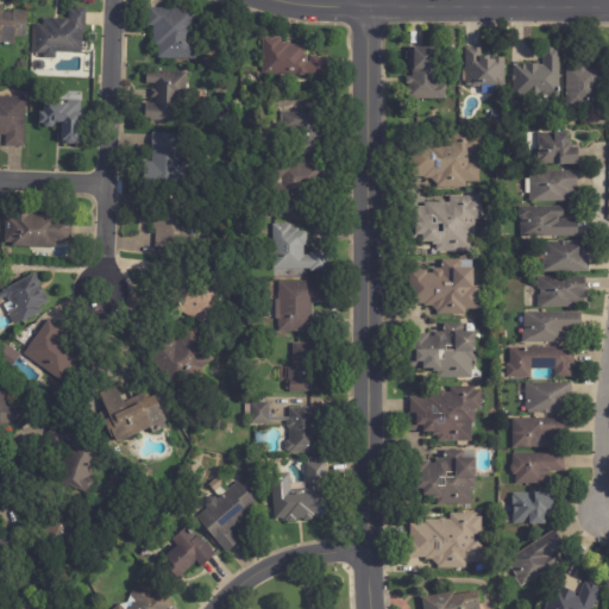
[(0,5),(2,6),(2,22),(13,22),(13,11),(27,12),(26,38),(14,37),(14,45),(10,45),(0,45),(0,5)]
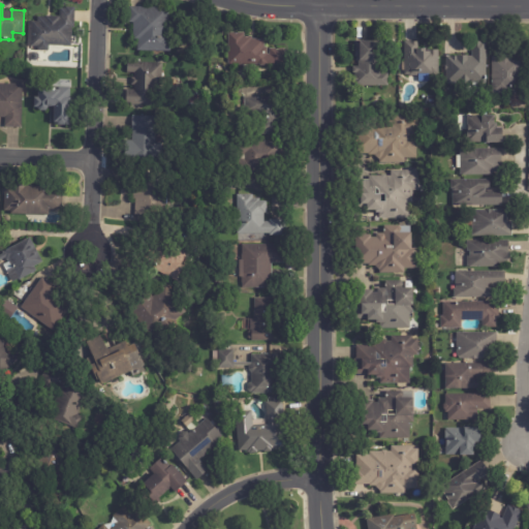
[(75,8),(74,28),(72,28),(71,47),(49,45),(49,51),(37,50),(38,47),(31,47),(32,22),(37,22),(38,17),(45,18),(45,17),(60,18),(60,9),(66,9),(66,7),(75,8)]
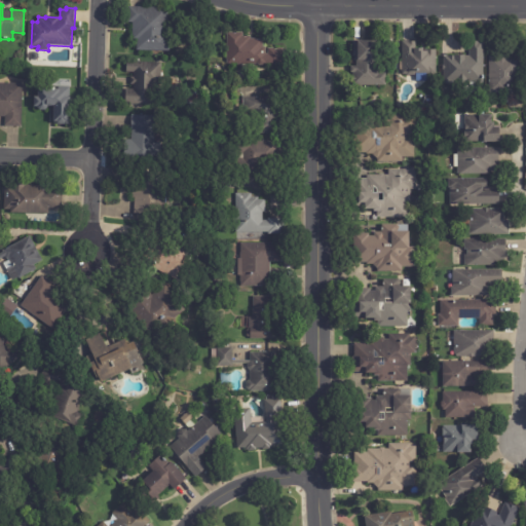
[(130,7),(168,8),(167,36),(171,36),(170,51),(137,50),(138,41),(133,41),(133,24),(128,24),(128,7),(130,7)]
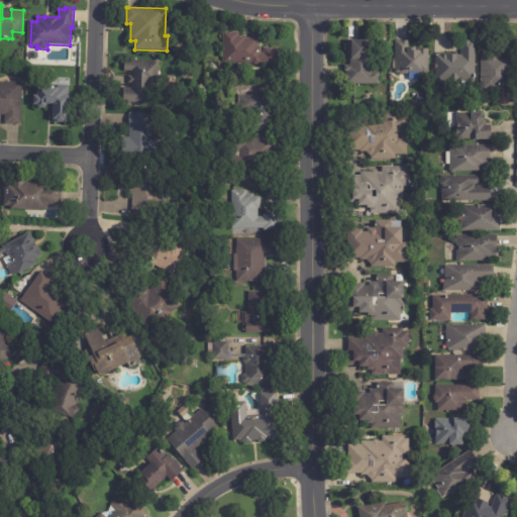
[(279,50),(279,64),(261,64),(259,65),(254,65),(253,64),(220,64),(219,31),(228,31),(228,33),(233,33),(233,32),(239,32),(239,36),(240,35),(240,36),(243,36),(247,36),(247,38),(252,38),(252,39),(255,39),(259,41),(259,48),(279,48),(279,50)]
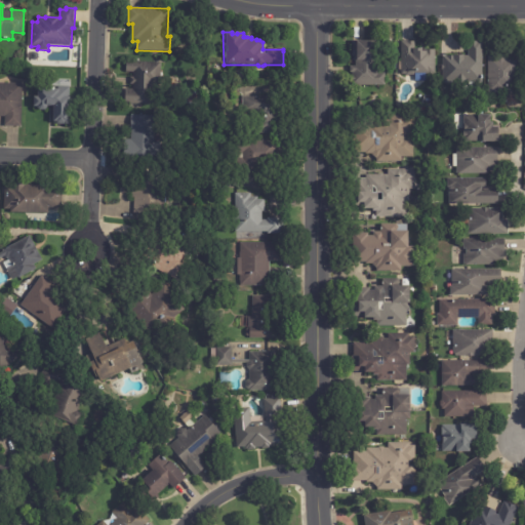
[(386,86),(353,85),(353,82),(351,81),(351,78),(353,76),(353,73),(351,73),(351,67),(357,67),(357,62),(354,62),(354,56),(353,56),(353,41),(380,42),(380,74),(387,74),(386,86)]
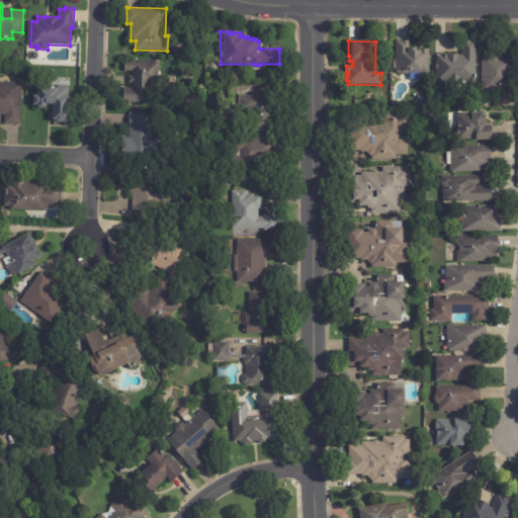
[(416,51),(421,51),(421,50),(430,50),(430,73),(409,73),(409,75),(401,75),(401,74),(397,74),(397,70),(394,70),(394,56),(397,56),(397,41),(411,41),(411,49),(415,49),(415,51),(416,51)]
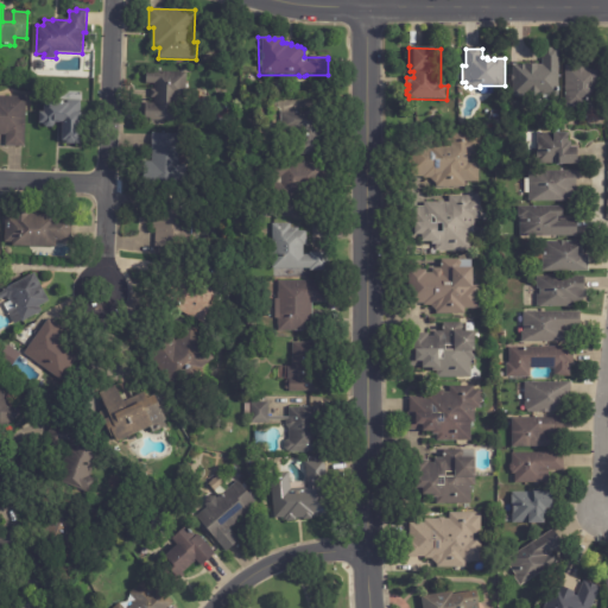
[(559,49),(559,88),(562,88),(562,93),(559,93),(559,96),(543,96),(543,100),(527,100),(527,96),(523,96),(523,99),(513,99),(513,82),(512,82),(512,77),(513,77),(513,65),(527,65),(527,64),(539,64),(539,65),(543,65),(543,49),(556,49),(559,49)]
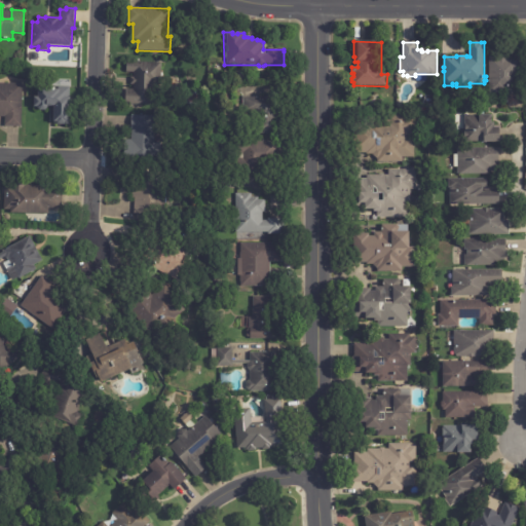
[(521,61),(521,94),(490,94),(490,58),(495,58),(495,52),(509,52),(509,57),(521,57),(521,61)]
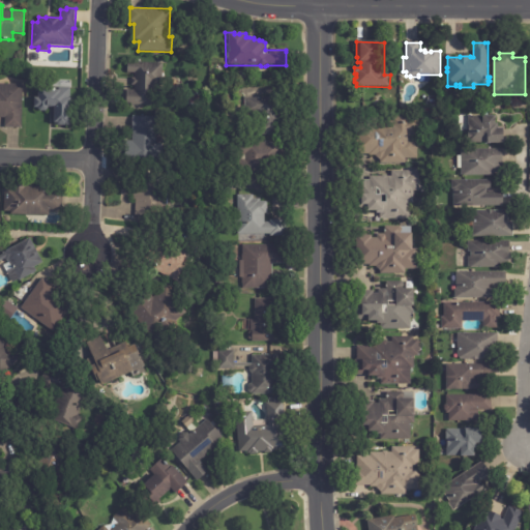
[(164,70),(163,87),(157,87),(157,106),(126,105),(126,95),(135,95),(135,86),(131,86),(131,78),(135,78),(136,74),(128,74),(128,63),(164,64),(164,70)]
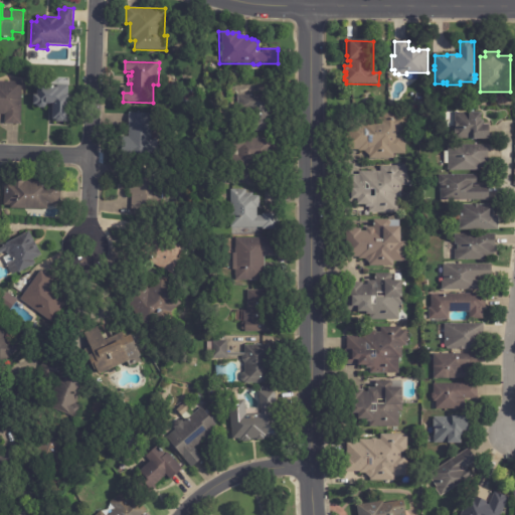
[(0,81),(22,82),(21,125),(4,124),(5,115),(0,115),(0,81)]
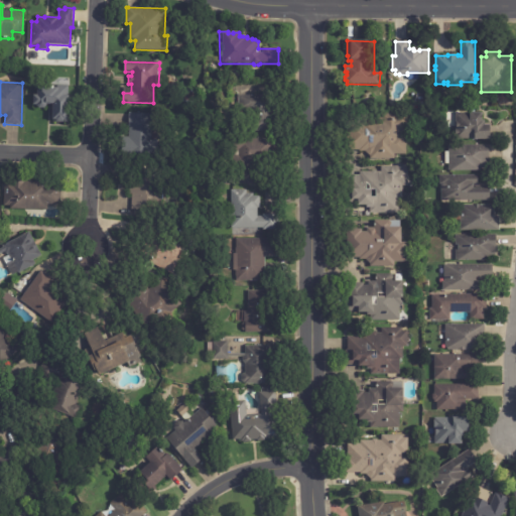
[(69,87),(69,96),(70,96),(70,100),(69,100),(69,120),(68,120),(68,122),(56,123),(56,122),(52,122),(53,105),(47,104),(47,106),(44,108),(41,108),(38,106),(34,106),(34,96),(37,96),(38,88),(40,85),(51,86),(51,87),(54,87),(54,88),(57,88),(57,86),(69,86),(69,87)]
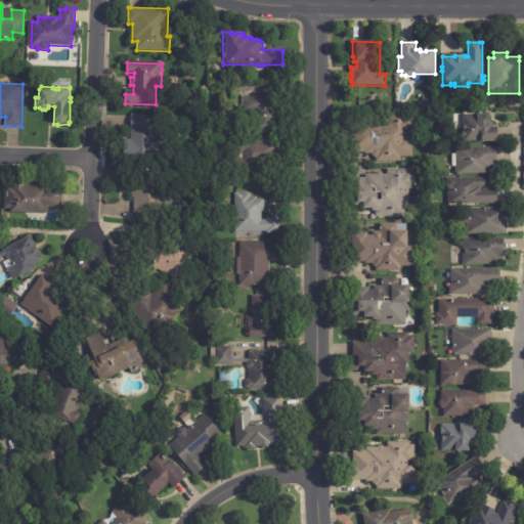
[(187,94),(200,95),(199,102),(187,102),(187,94)]
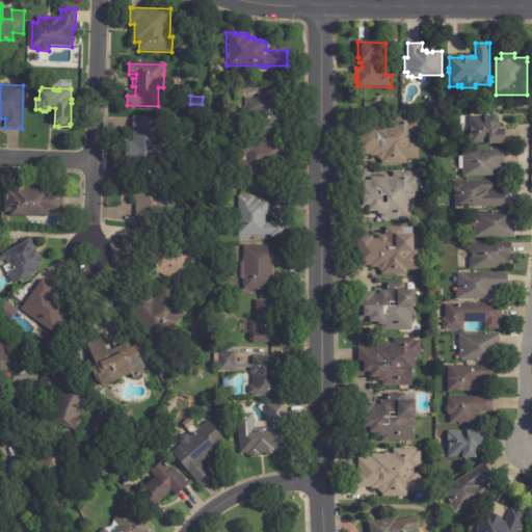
[(258,136),(246,136),(246,99),(288,99),(288,137),(258,136)]
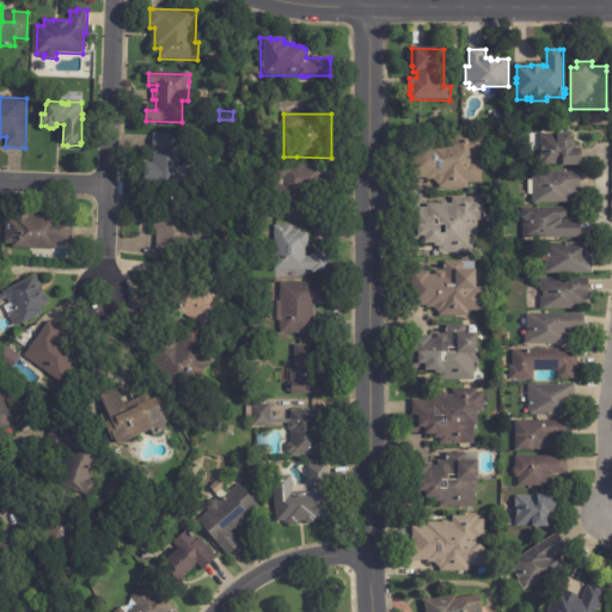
[(190,188),(145,187),(146,163),(153,164),(153,152),(153,134),(155,134),(155,135),(182,135),(181,166),(191,166),(190,188)]
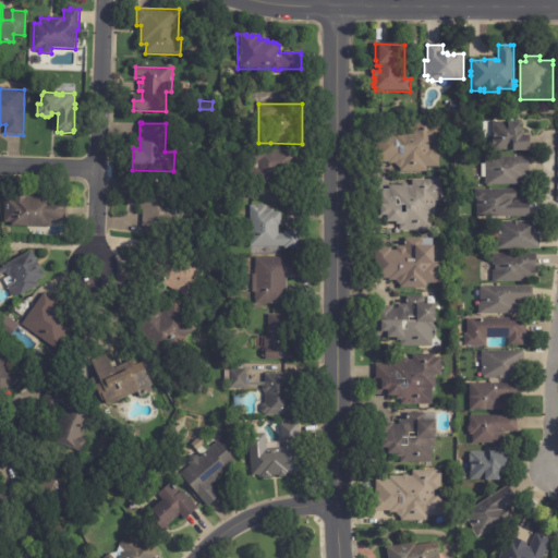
[(401,172),(401,170),(390,170),(390,164),(389,164),(389,162),(387,162),(387,181),(376,181),(376,161),(372,161),(372,133),(391,133),(391,129),(413,129),(413,122),(436,122),(436,125),(441,125),(441,143),(435,143),(435,146),(440,146),(440,167),(427,167),(427,172),(401,172)]
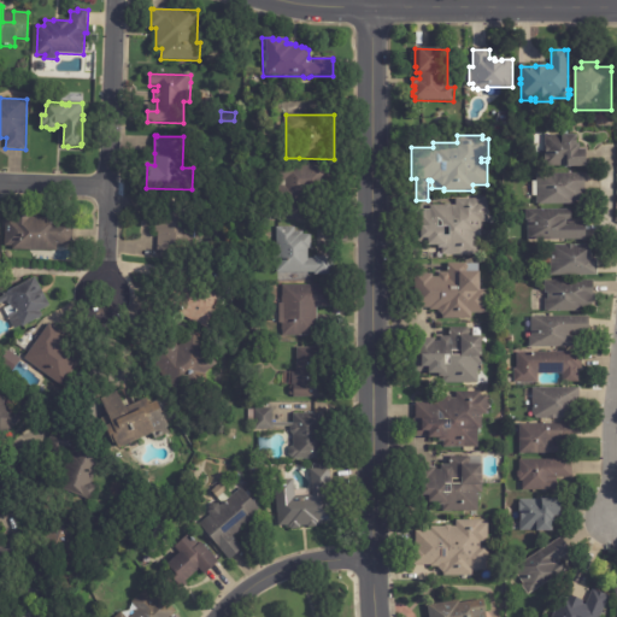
[(588,152),(588,166),(547,168),(546,163),(546,158),(546,136),(579,135),(580,145),(581,145),(581,151),(588,150),(588,152)]
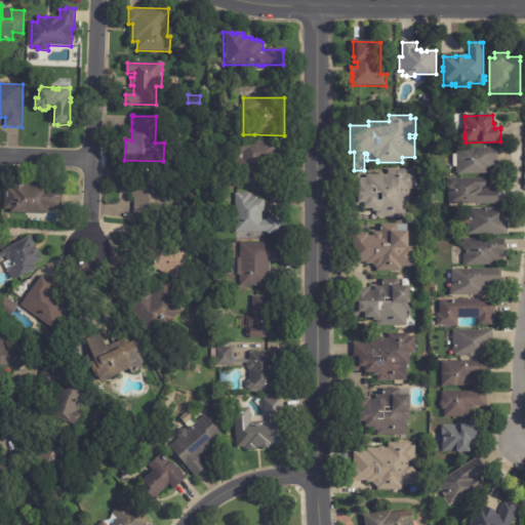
[(278,169),(253,169),(253,173),(236,173),(236,159),(230,160),(230,142),(277,142),(278,169)]
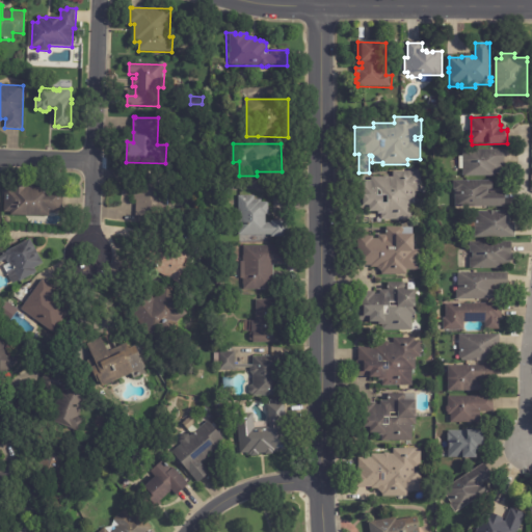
[(505,152),(505,175),(496,175),(496,177),(463,177),(463,169),(460,169),(459,157),(463,157),(463,151),(505,150),(505,152)]
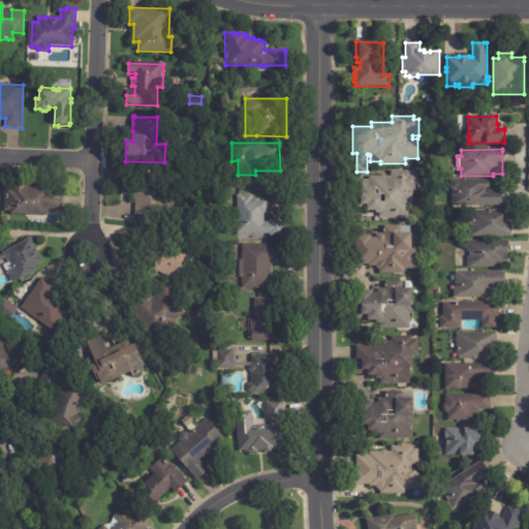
[(413,195),(413,204),(410,204),(409,219),(379,219),(379,211),(369,211),(369,210),(353,210),(354,181),(370,181),(370,177),(381,177),(383,176),(386,176),(387,177),(392,177),(392,170),(412,170),(412,174),(418,174),(418,191),(413,191),(413,195)]
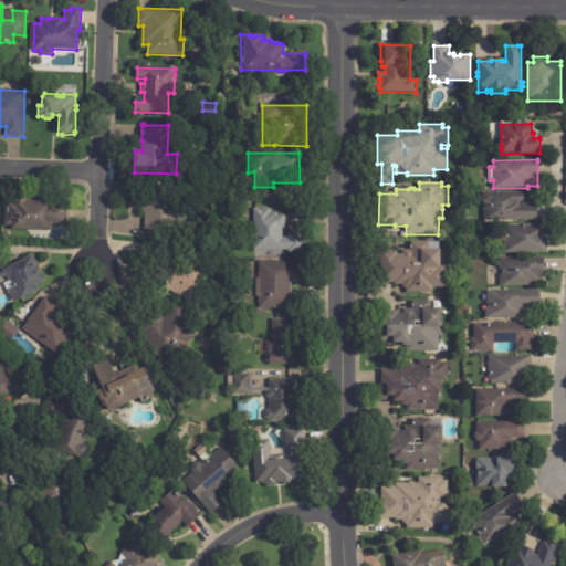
[(181,187),(179,232),(144,230),(145,210),(143,210),(144,195),(146,196),(147,185),(181,187)]
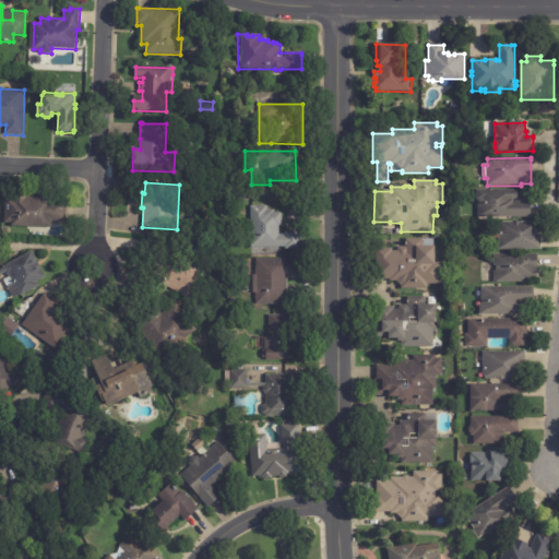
[(519,200),(519,201),(515,201),(515,202),(531,202),(532,218),(476,218),(475,210),(479,210),(479,200),(477,200),(477,190),(519,190),(519,200)]
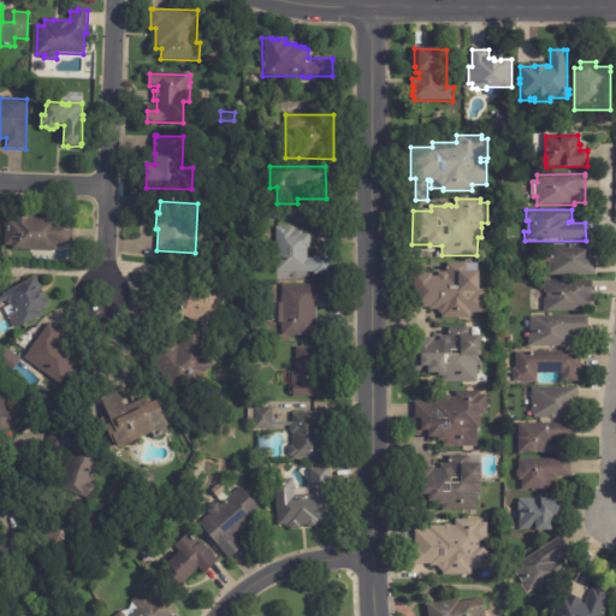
[(34,217),(58,218),(58,221),(73,221),(72,246),(57,244),(57,252),(12,250),(12,247),(5,247),(6,219),(15,219),(15,217),(34,217)]
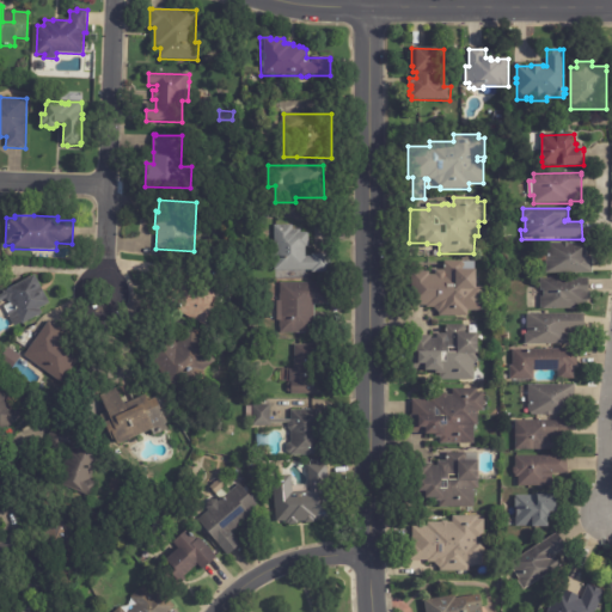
[(316,256),(330,255),(331,273),(312,274),(312,270),(275,271),(275,259),(271,259),(271,245),(275,245),(275,226),(293,226),(293,231),(301,230),(301,233),(310,233),(310,248),(306,248),(306,258),(312,257),(312,256),(316,256)]
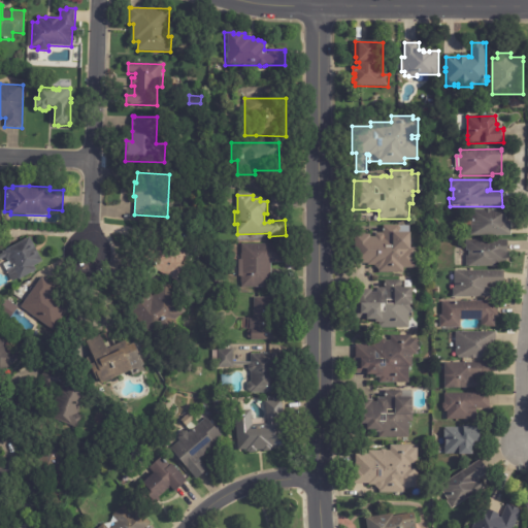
[(508,220),(508,222),(512,222),(512,236),(472,236),(472,218),(465,218),(465,210),(485,210),(485,209),(506,210),(506,220),(508,220)]
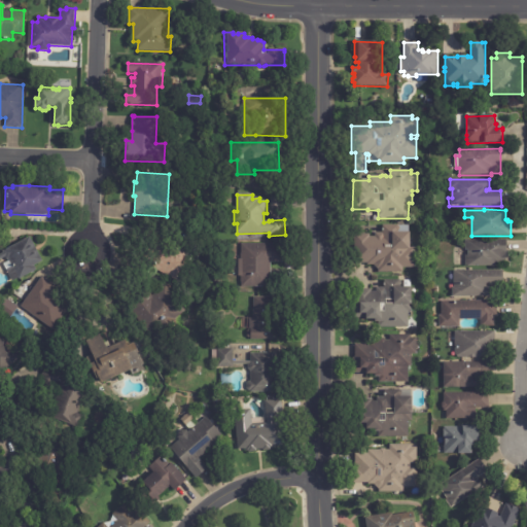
[(399,226),(400,233),(411,233),(412,248),(418,248),(418,270),(407,270),(407,268),(403,268),(403,273),(379,273),(379,270),(378,270),(375,266),(369,266),(369,264),(348,265),(348,253),(355,253),(355,235),(371,235),(371,237),(376,237),(376,234),(383,234),(383,225),(399,225),(399,226)]
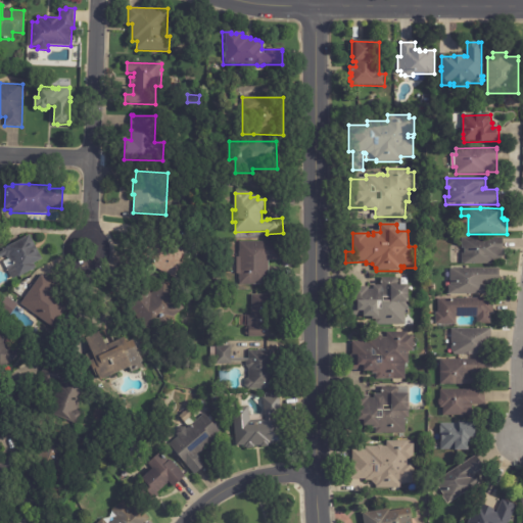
[(36,246),(43,259),(34,265),(36,269),(18,278),(17,277),(13,279),(7,269),(6,269),(3,263),(9,259),(8,258),(7,258),(5,254),(0,257),(0,254),(4,252),(3,250),(30,236),(36,246)]
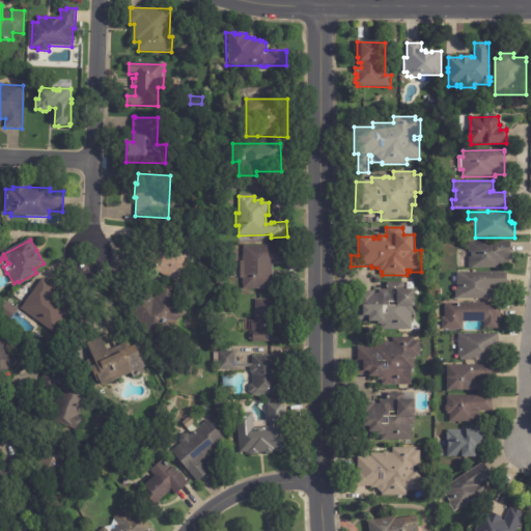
[(189,257),(187,261),(191,263),(177,284),(148,267),(164,242),(189,257)]
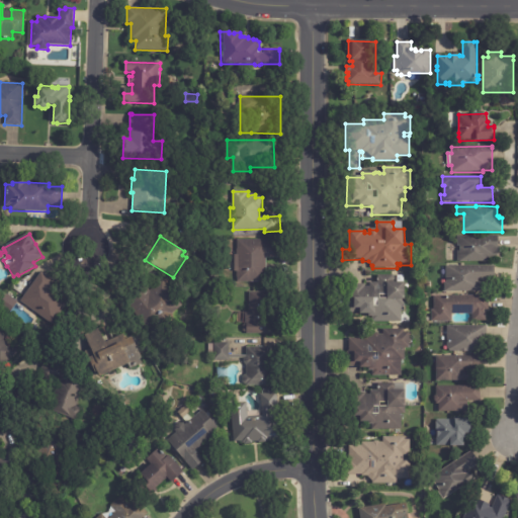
[(500,237),(500,254),(498,254),(498,259),(490,259),(490,262),(458,262),(458,252),(461,252),(461,246),(458,246),(458,237),(500,236),(500,237)]
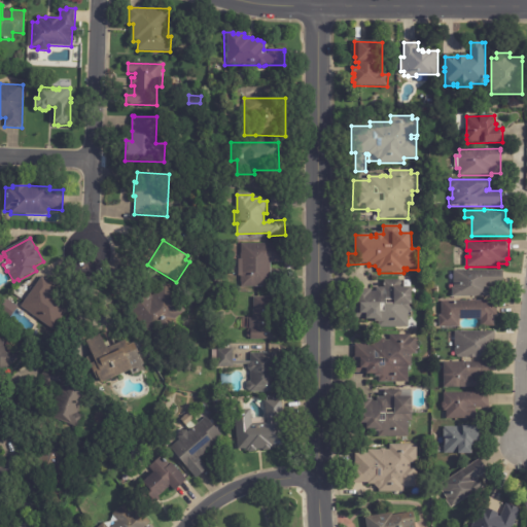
[(284,247),(284,264),(271,264),(271,287),(242,287),(242,277),(239,277),(239,259),(242,259),(242,244),(284,244),(284,247)]
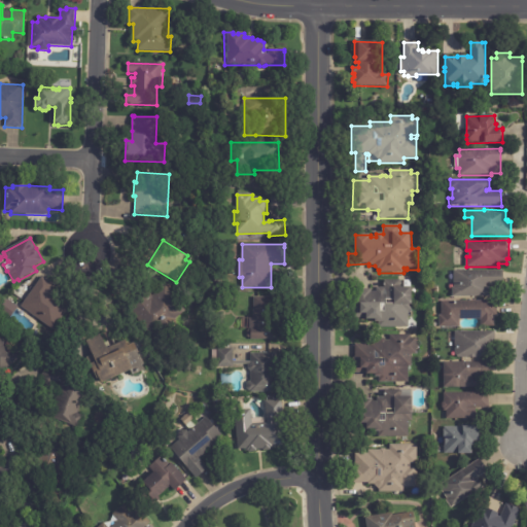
[(504,273),(504,286),(490,286),(490,288),(492,288),(491,299),(453,297),(453,287),(454,287),(455,271),(504,272),(504,273)]
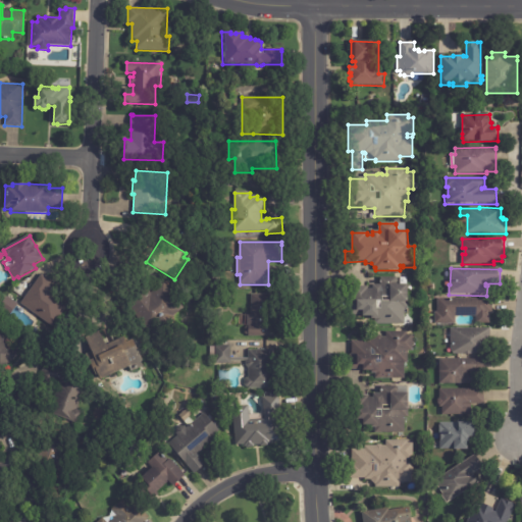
[(47,278),(57,285),(54,290),(71,302),(52,328),(20,305),(42,274),(47,278)]
